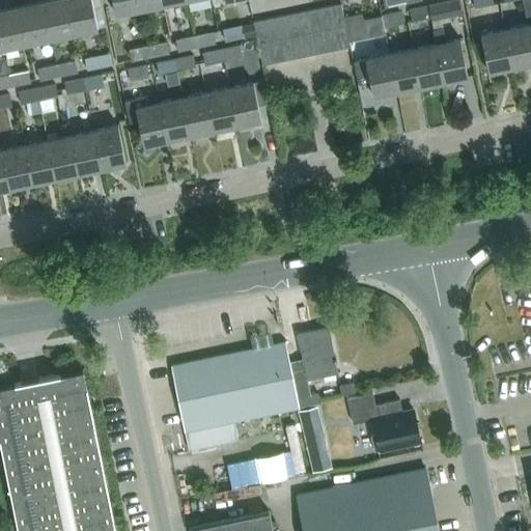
[(65,0),(46,0),(42,1),(50,39),(73,34),(65,0)]
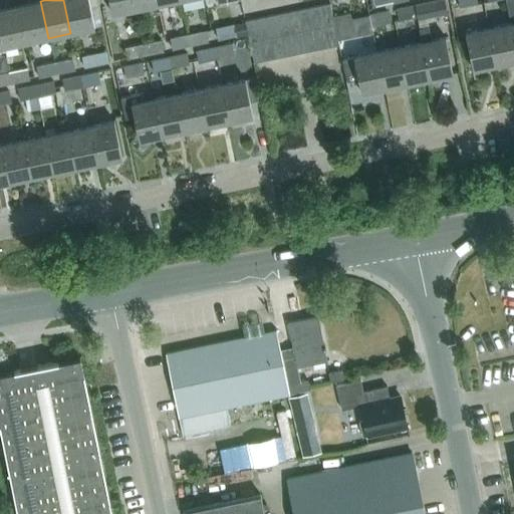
[(92,28),(86,0),(63,0),(70,33),(92,28)]
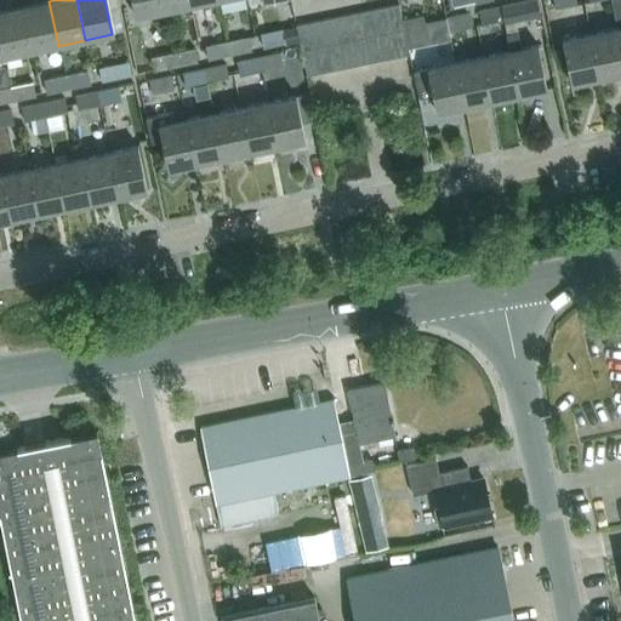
[(130,0),(135,18),(161,12),(159,0),(130,0)]
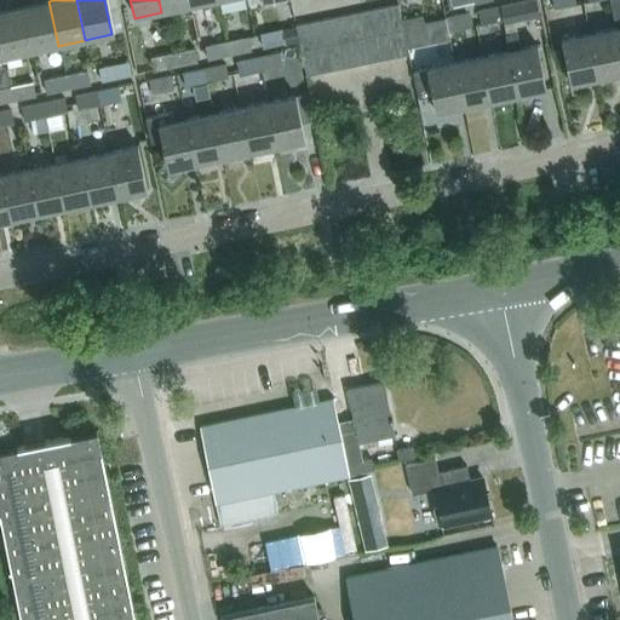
[(159,0),(161,12),(189,6),(187,0),(159,0)]
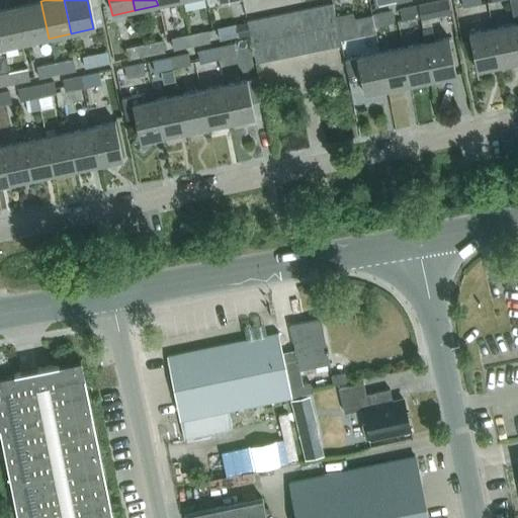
[(447,0),(442,0),(418,5),(421,19),(430,17),(450,13),(447,0)]
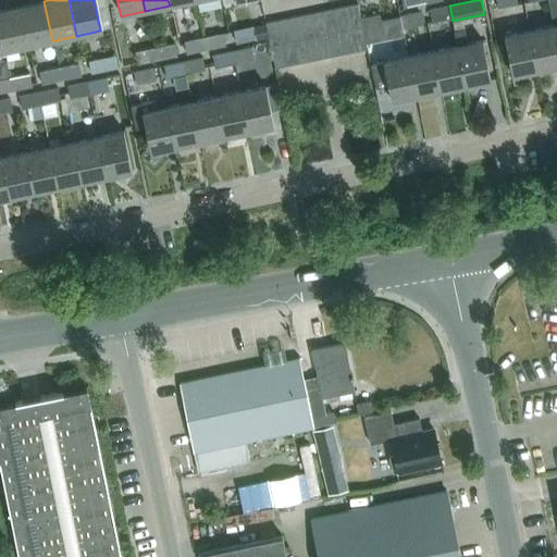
[(494,0),(497,9),(517,4),(516,0),(494,0)]
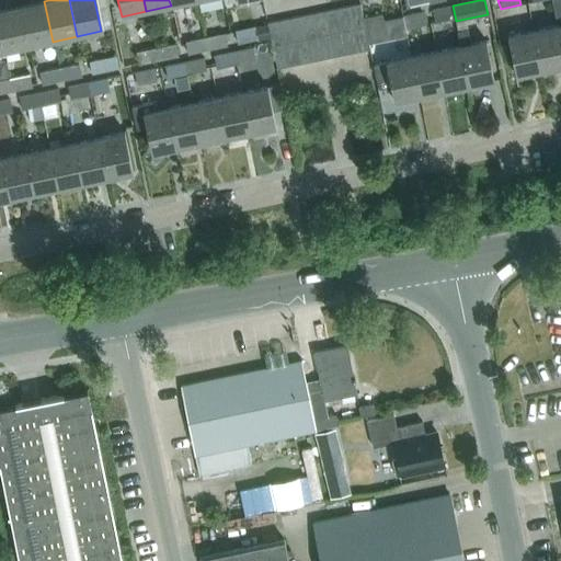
[(53,42),(44,1),(19,7),(27,46),(53,42)]
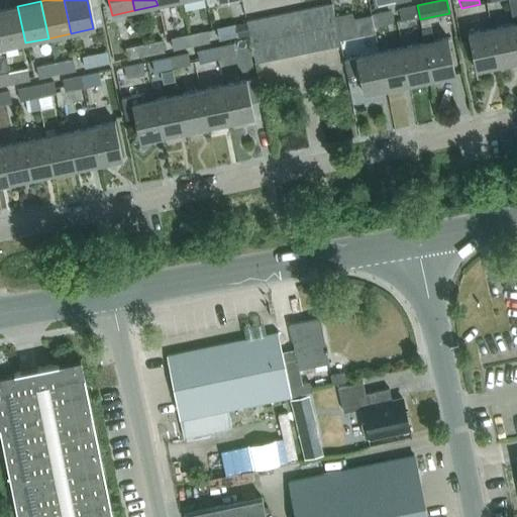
[(332,3),(321,6),(326,26),(336,24),(334,16),(332,3)]
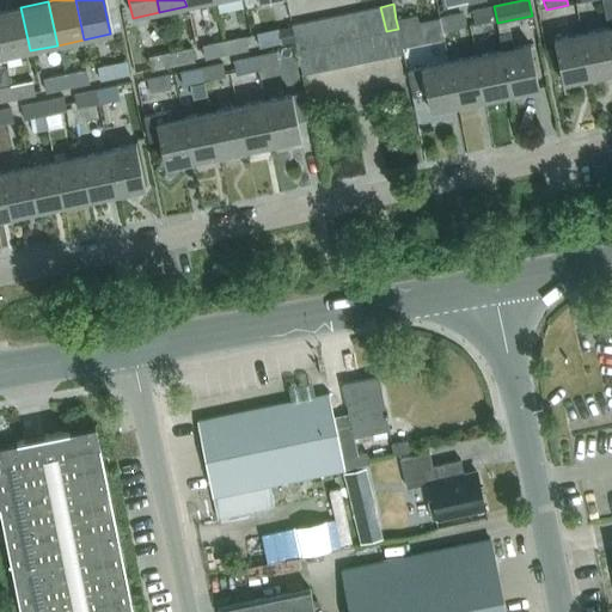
[(494,6),(472,11),(475,25),(496,20),(494,6)]
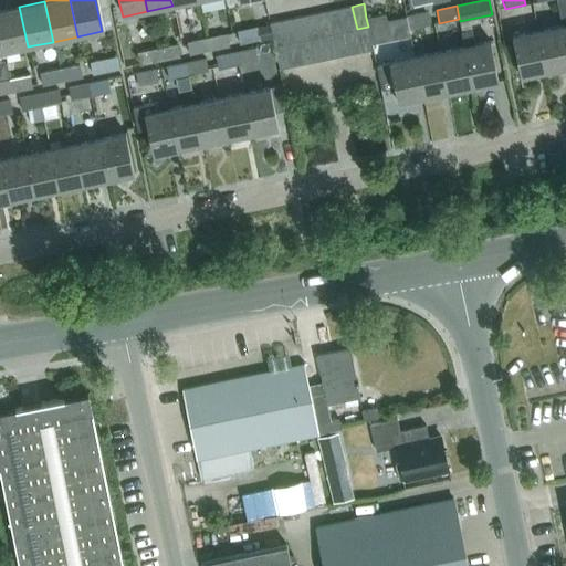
[(0,38),(3,52),(28,46),(19,7),(0,10),(0,38)]
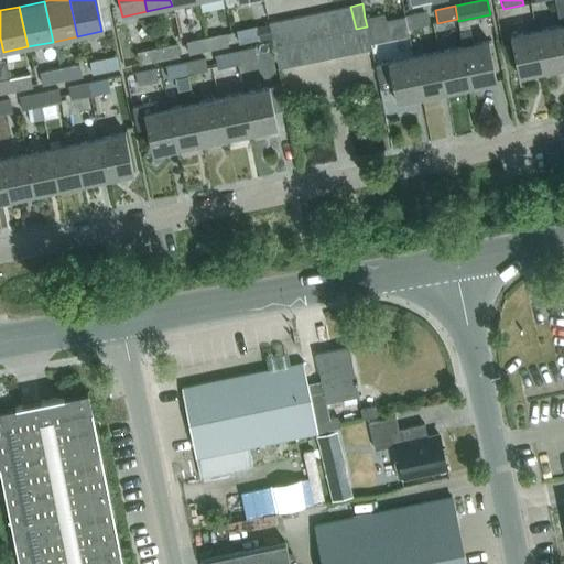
[(350,7),(339,9),(344,32),(356,29),(350,7)]
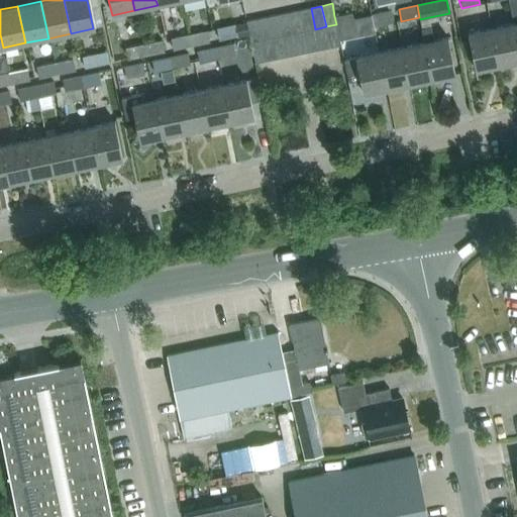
[(311,8),(300,10),(304,31),(315,29),(311,8)]
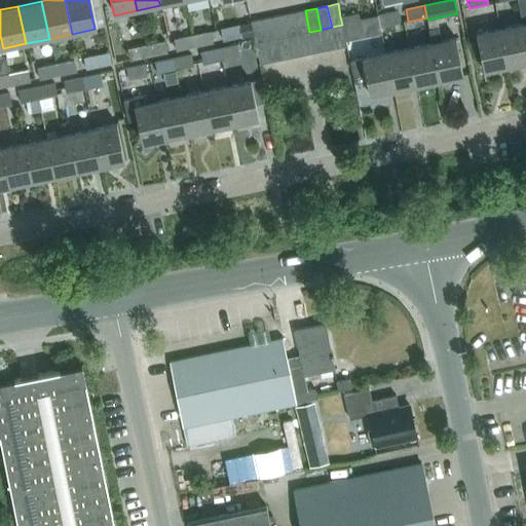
[(305,10),(295,12),(299,34),(309,32),(305,10)]
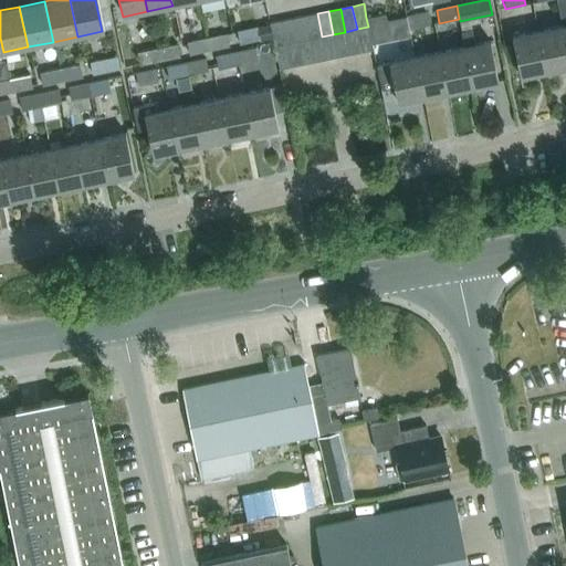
[(427,12),(407,17),(409,29),(429,25),(427,12)]
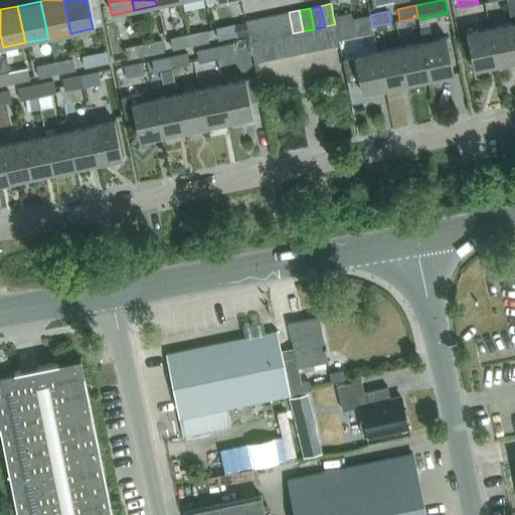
[(289,12),(278,14),(282,35),(293,33),(289,12)]
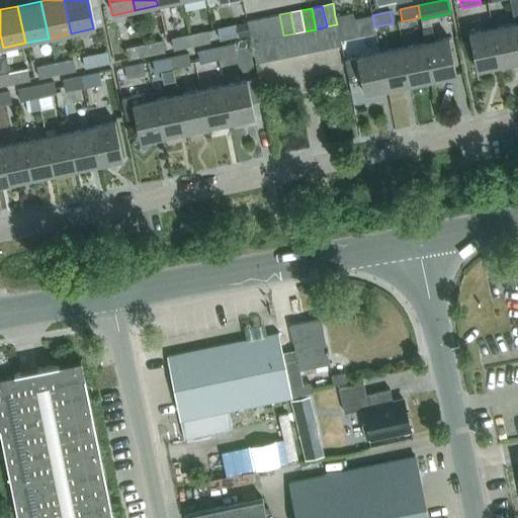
[(354,34),(357,30),(354,18),(353,12),(336,16),(340,37),(354,34)]
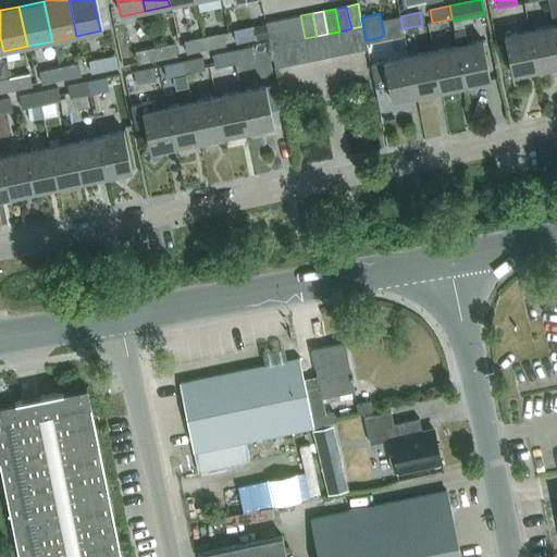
[(300,15),(288,19),(294,40),(305,38),(300,15)]
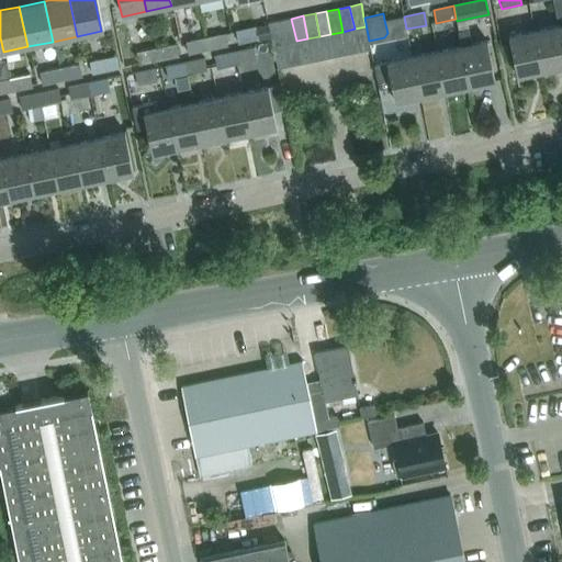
[(291,19),(280,21),(284,44),(296,41),(291,19)]
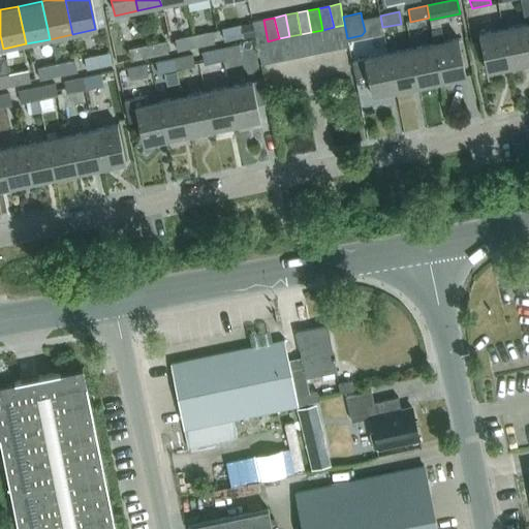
[(263,20),(252,22),(257,43),(268,41),(263,20)]
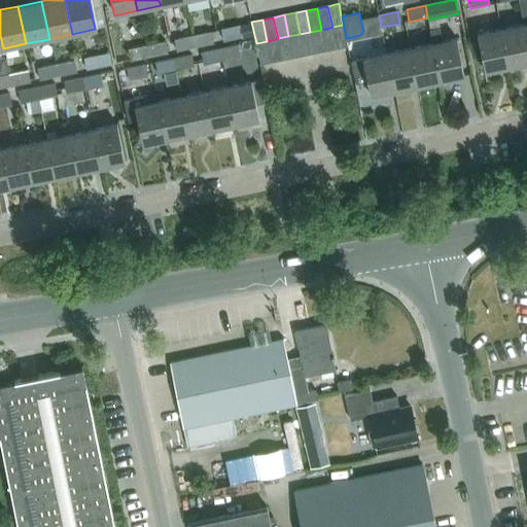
[(343,25),(332,27),(337,48),(348,46),(343,25)]
